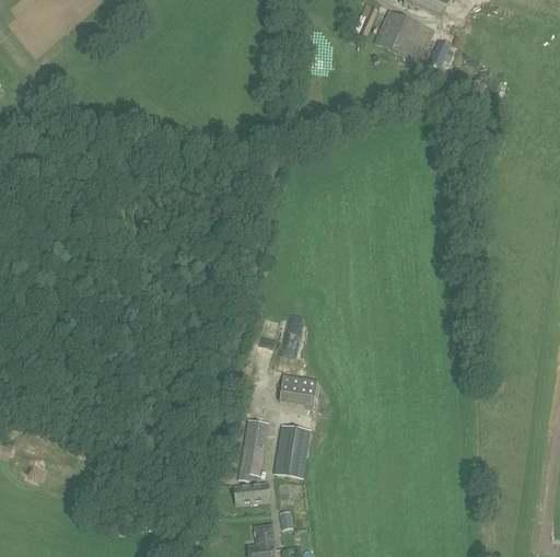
[(408,0),(442,15),(448,0),(408,0)]
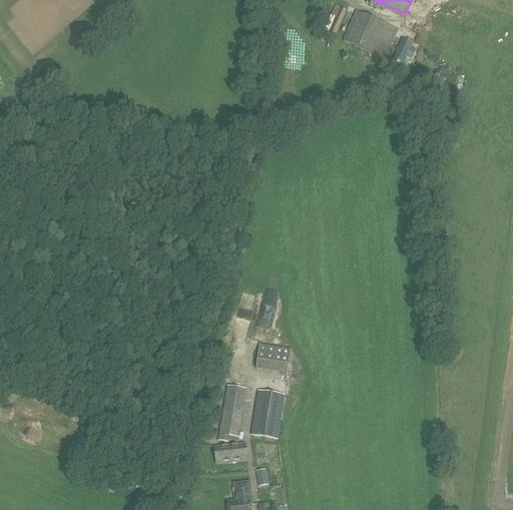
[(385,57),(399,27),(357,8),(343,38),(385,57)]
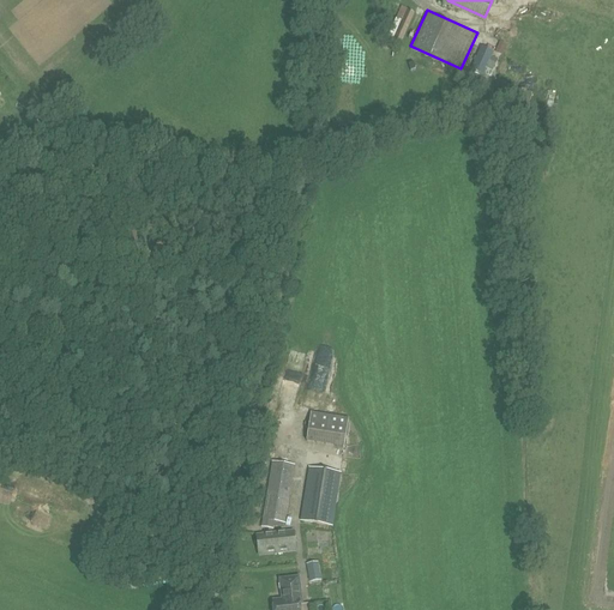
[(409,47),(421,16),(413,12),(401,43),(409,47)]
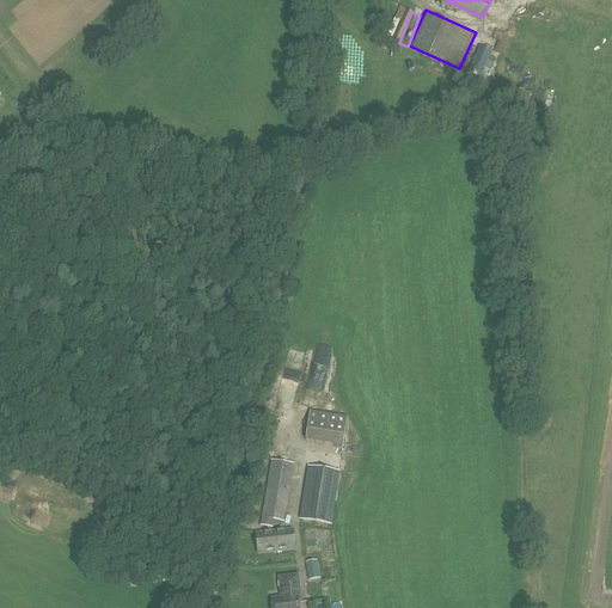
[(485,66),(485,67),(491,69),(496,57),(490,54),(493,49),(479,43),(475,54),(473,54),(472,57),(473,59),(470,66),(482,72),(485,66)]
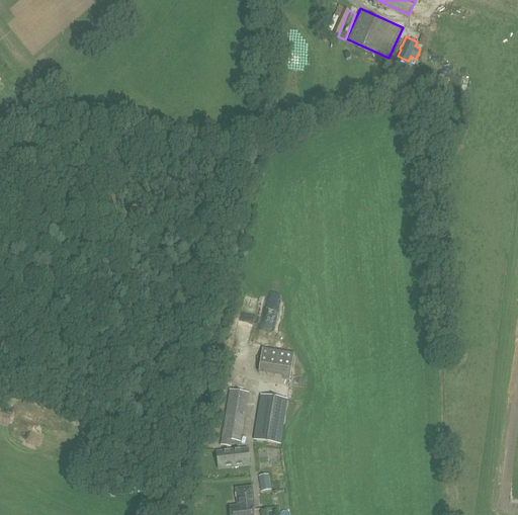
[(231,437),(240,438),(248,391),(230,388),(221,442),(230,443),(231,437)]
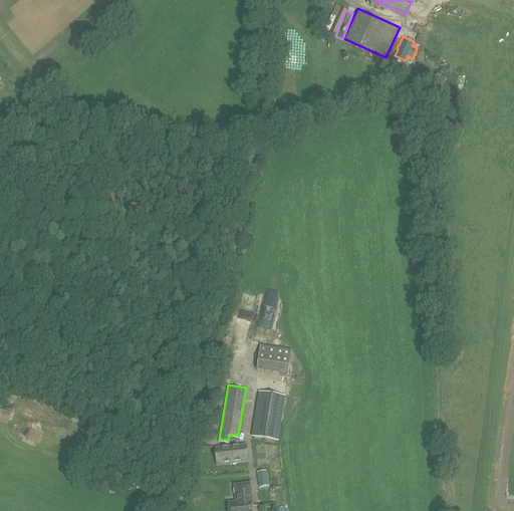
[(284,394),(259,390),(252,433),(277,437),(284,394)]
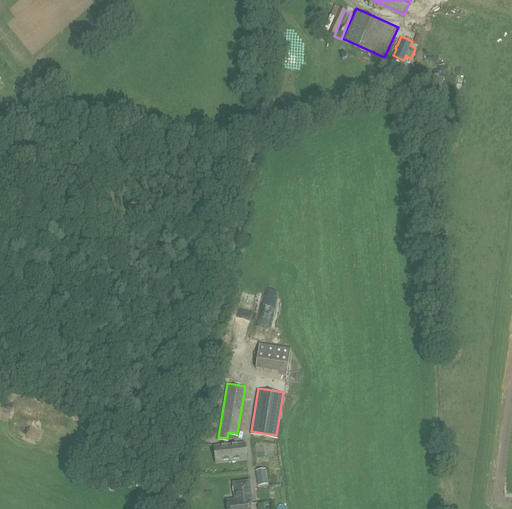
[(214,444),(216,460),(247,457),(245,440),(214,444)]
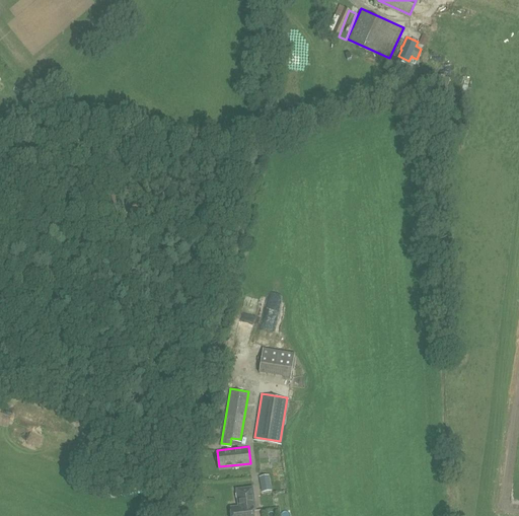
[(258,474),(262,490),(272,489),(269,472),(258,474)]
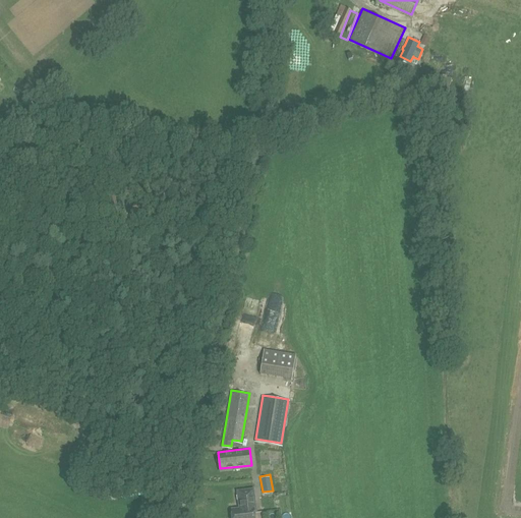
[(256,510),(253,487),(237,490),(239,506),(232,507),(232,517),(254,517),(254,510),(256,510)]
